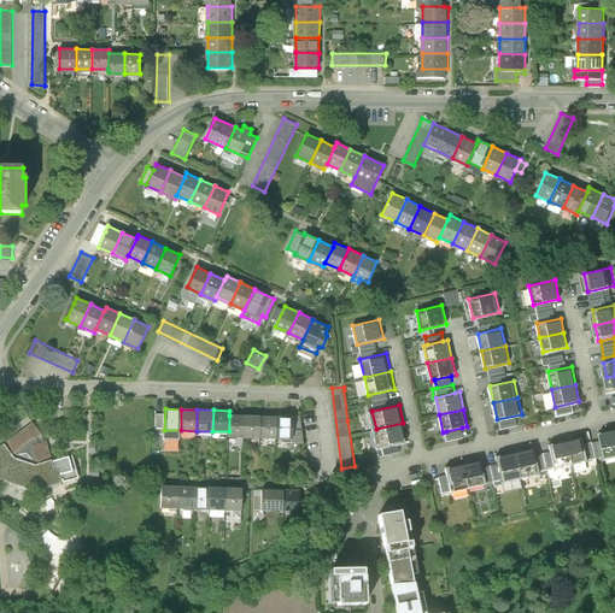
[(245,416),(229,416),(229,431),(228,436),(245,437),(245,416)]
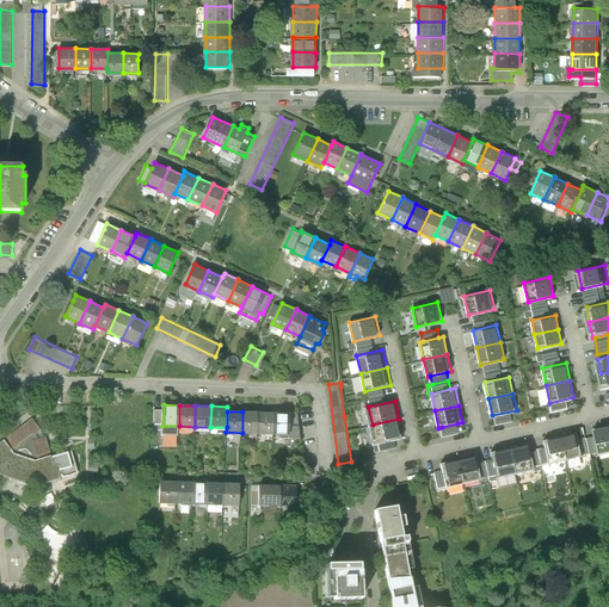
[(259,412),(243,412),(243,433),(258,433),(259,412)]
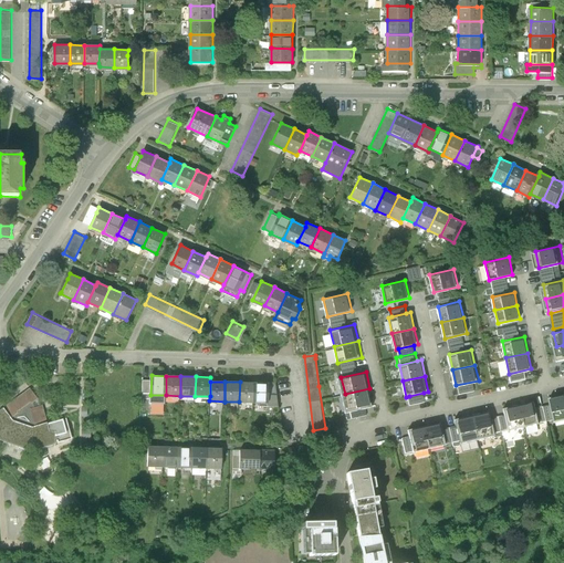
[(254,383),(240,382),(239,402),(253,402),(254,383)]
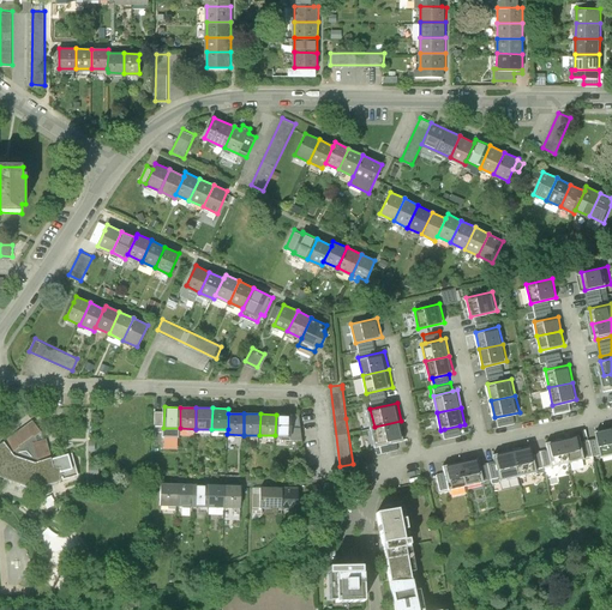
[(292,414),(292,415),(292,428),(303,428),(300,414),(292,414)]
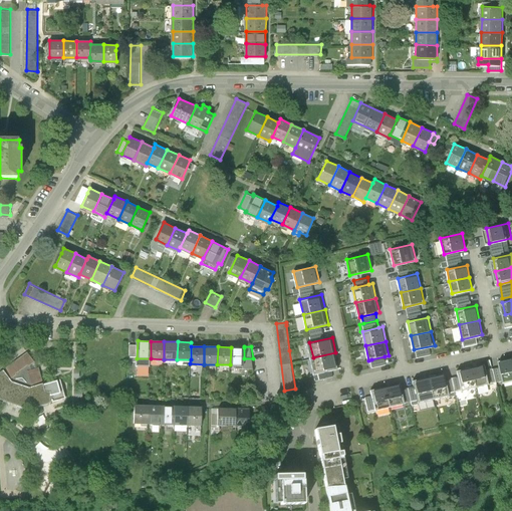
[(244,347),(231,347),(230,364),(244,365),(244,358),(244,347)]
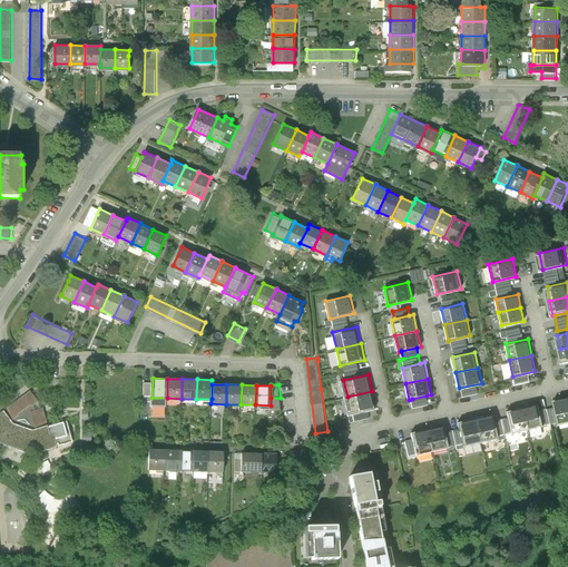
[(39,400),(31,390),(3,411),(0,413),(0,441),(5,442),(3,446),(11,448),(12,446),(20,448),(19,450),(27,453),(28,451),(32,452),(43,449),(45,451),(55,448),(54,446),(56,445),(56,443),(58,442),(59,445),(74,441),(68,420),(48,426),(42,407),(40,408),(38,401),(39,400)]
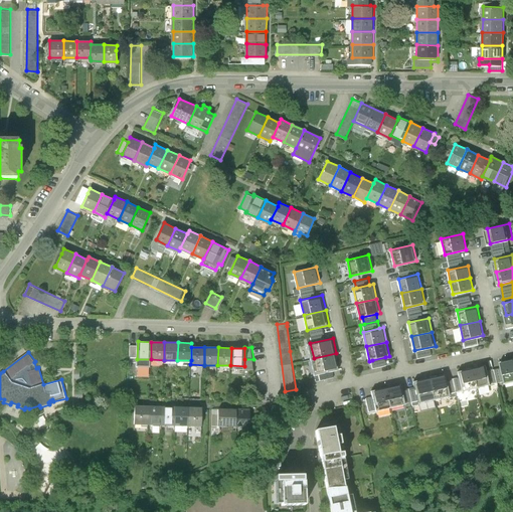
[(339,369),(336,353),(314,358),(317,374),(339,369)]
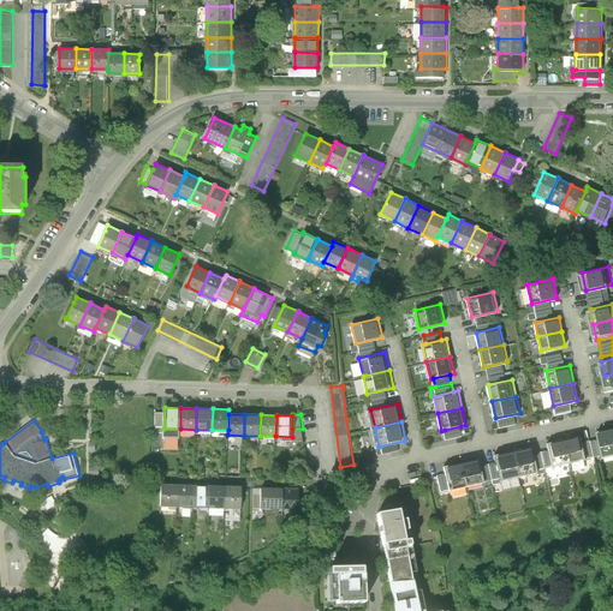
[(463,435),(460,426),(445,430),(446,438),(463,435)]
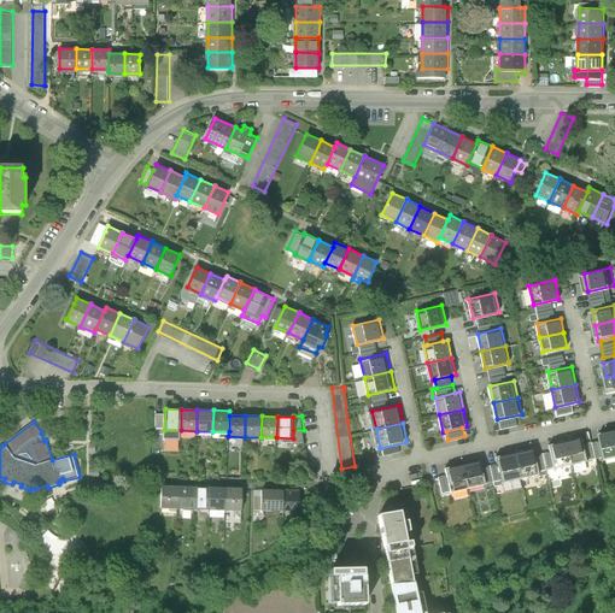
[(614,429),(601,432),(602,438),(605,455),(607,458),(614,455),(614,429)]
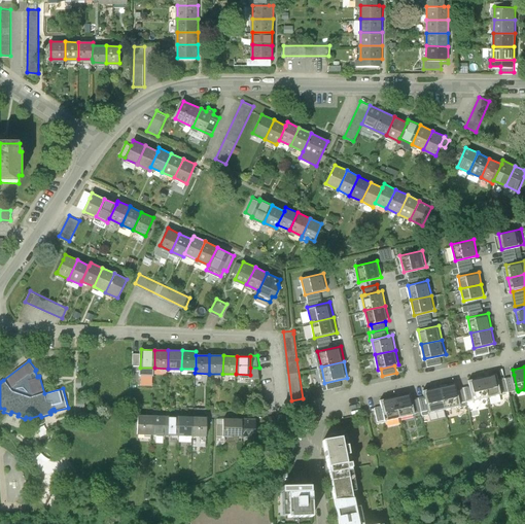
[(499,372),(484,376),(489,395),(503,392),(503,391),(500,378),(499,372)]
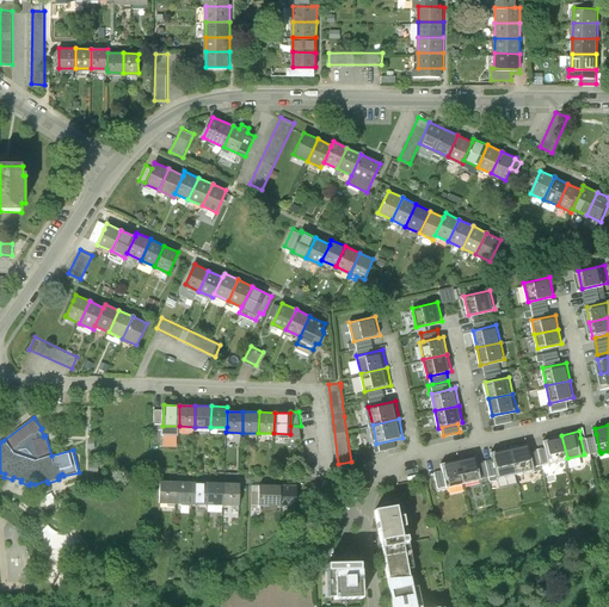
[(596,434),(589,435),(592,452),(600,451),(596,434)]
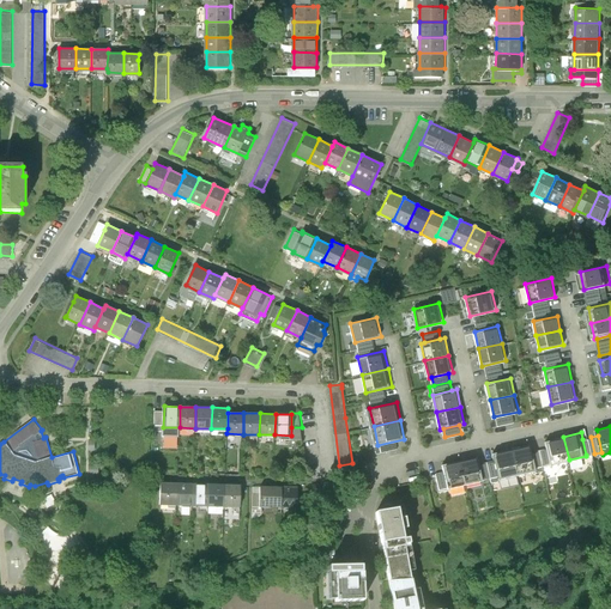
[(551,464),(569,460),(563,437),(546,440),(548,446),(551,463),(551,464)]
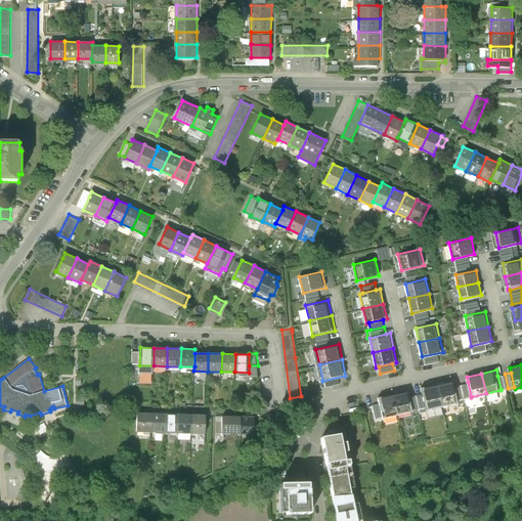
[(505,374),(497,376),(501,389),(508,388),(505,374)]
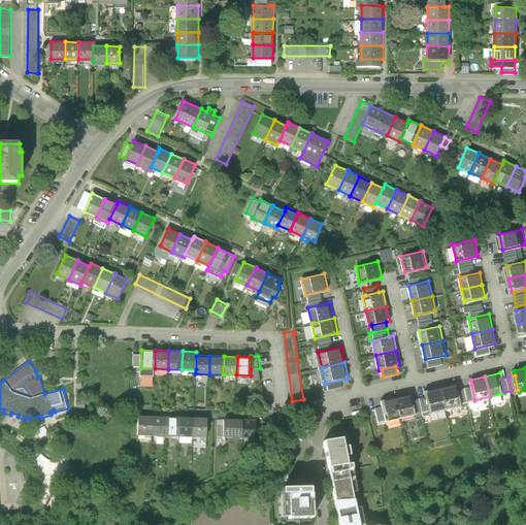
[(457,383),(440,386),(446,408),(462,405),(458,388),(457,383)]
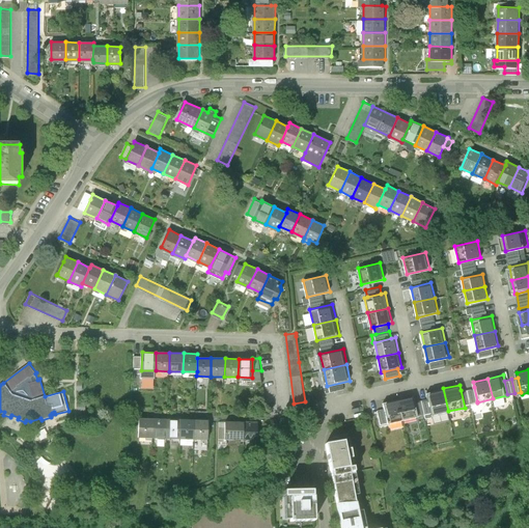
[(477,401),(474,387),(467,389),(470,404),(477,401)]
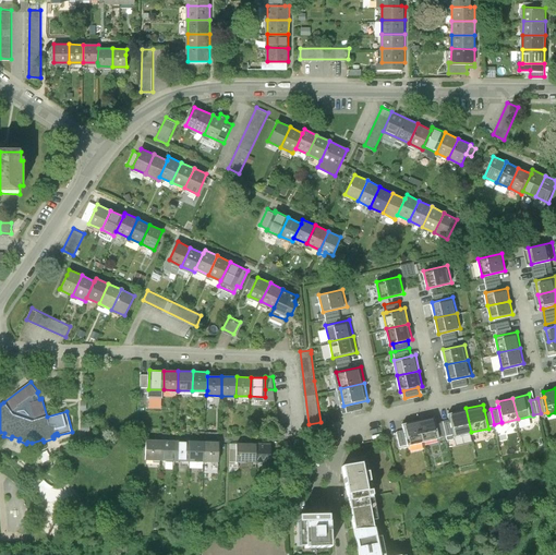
[(454,435),(471,432),(466,408),(449,412),(450,418),(454,435)]
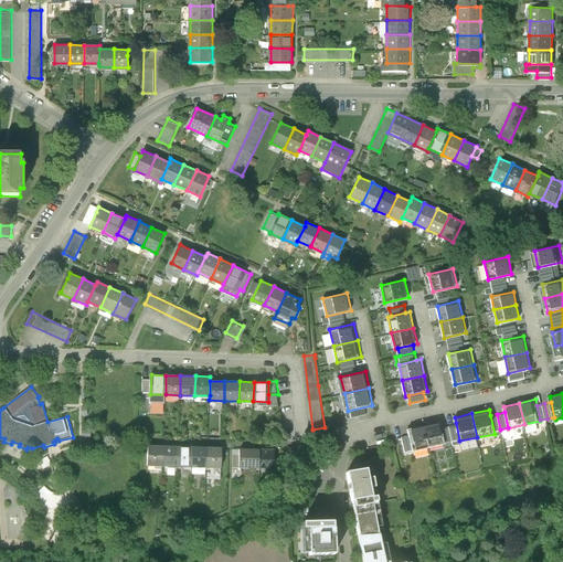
[(497,414),(490,415),(495,434),(495,435),(501,433),(500,430),(497,414)]
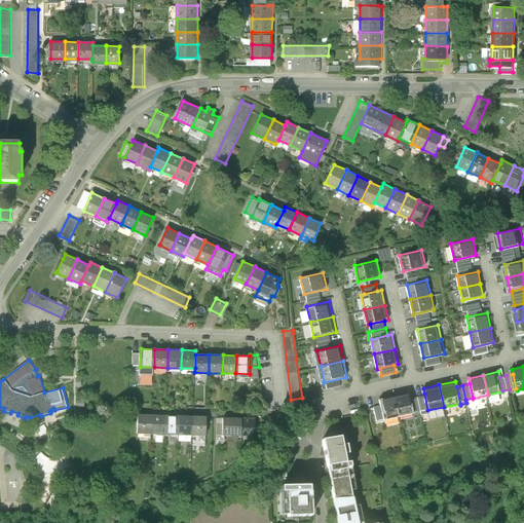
[(410,391),(395,395),(400,415),(414,412),(414,411),(411,397),(410,391)]
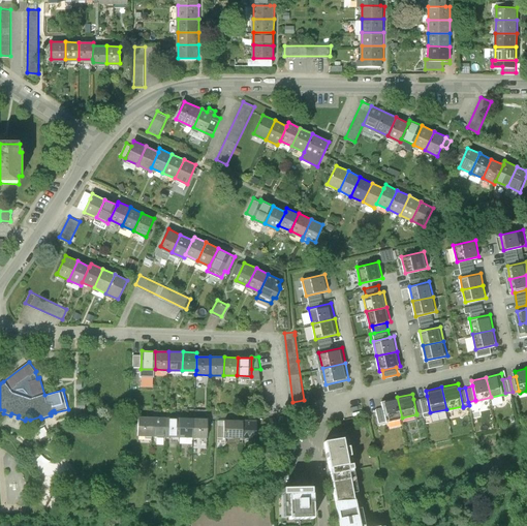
[(427,396),(421,398),(424,411),(425,415),(431,414),(430,412),(427,396)]
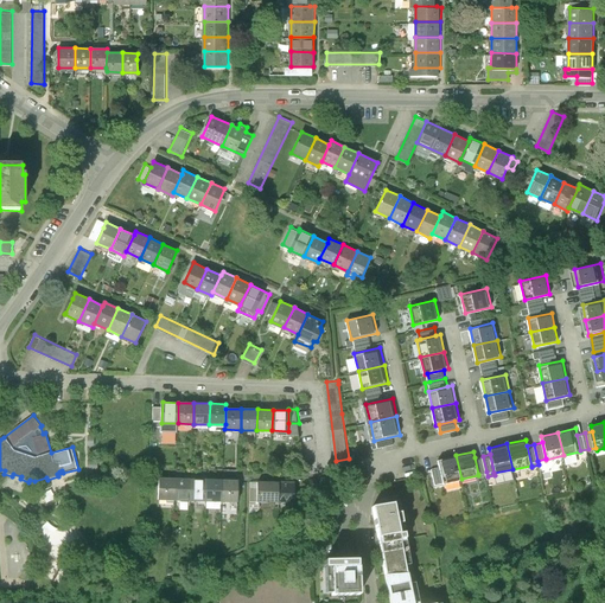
[(444,482),(462,479),(456,455),(439,459),(440,466),(444,481),(444,482)]
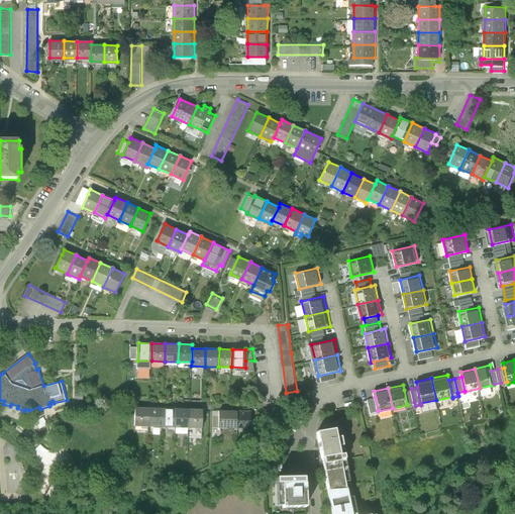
[(411,389),(404,390),(407,404),(414,402),(411,389)]
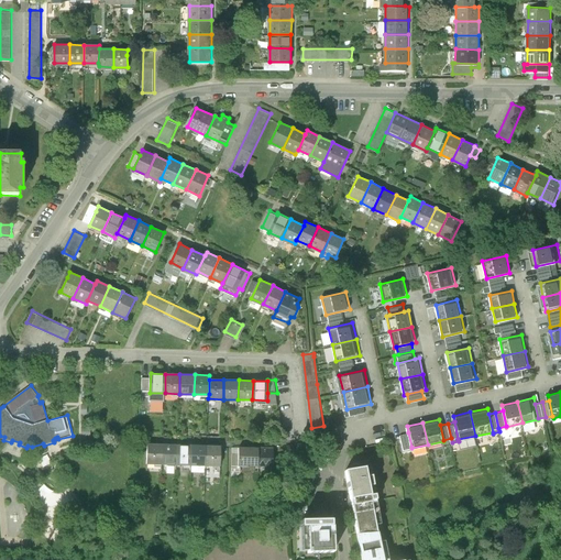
[(408,432),(400,434),(404,449),(411,447),(408,432)]
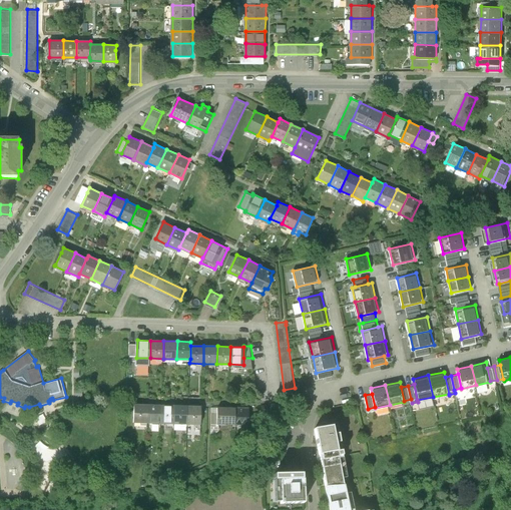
[(148,405),(135,405),(135,421),(148,421),(148,405)]
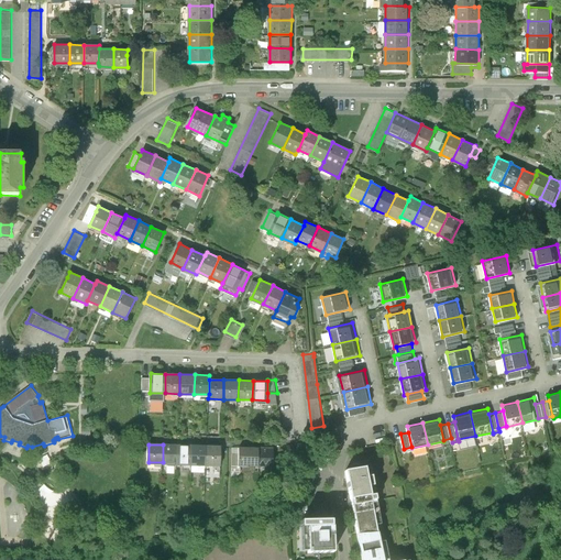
[(178,446),(163,445),(163,462),(177,462),(178,446)]
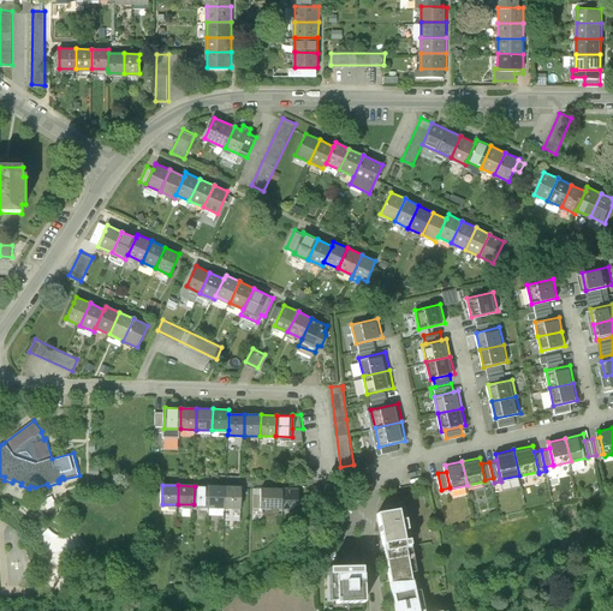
[(210,486),(195,486),(194,504),(209,505),(210,486)]
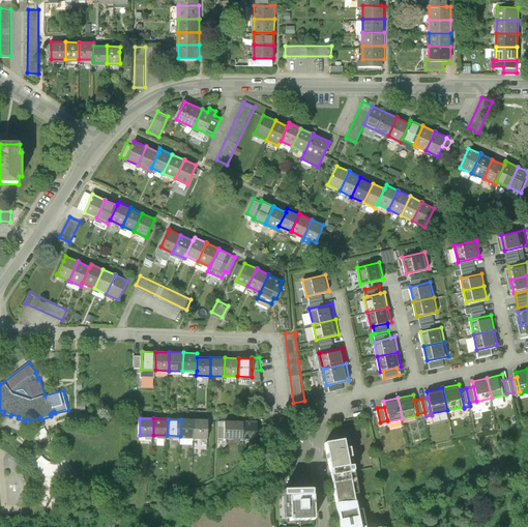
[(195,419),(181,419),(180,436),(195,436),(195,419)]
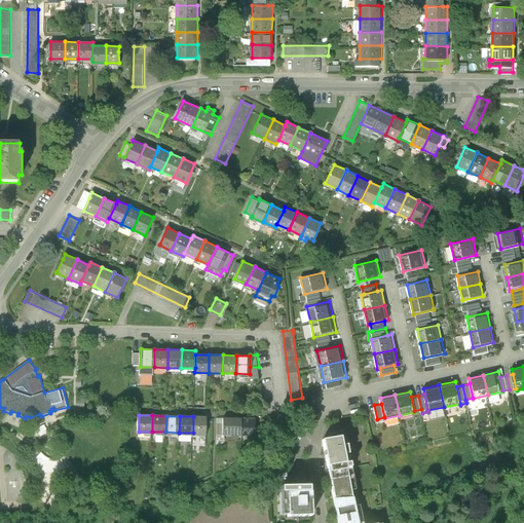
[(208,416),(193,416),(193,433),(207,434),(208,416)]
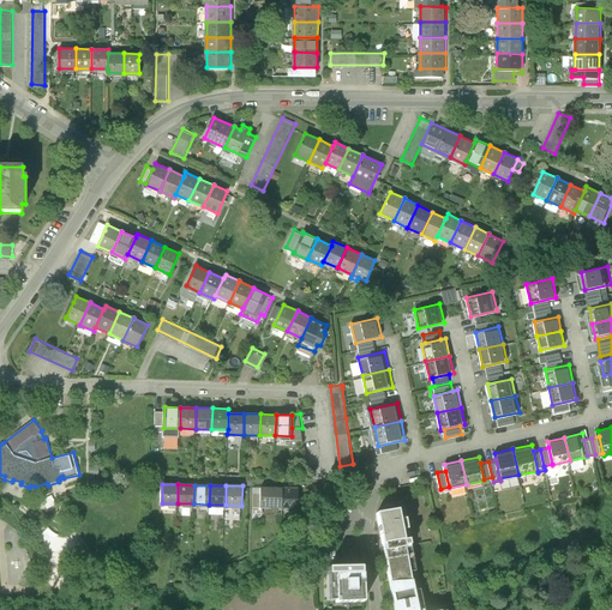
[(283,487),(263,487),(262,506),(282,506),(283,487)]
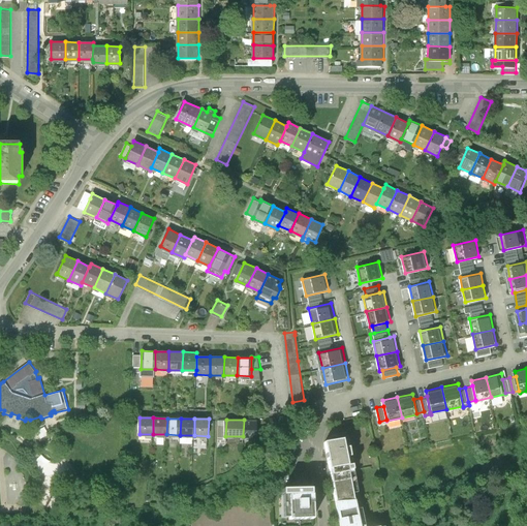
[(257,420),(244,420),(243,436),(257,437),(257,420)]
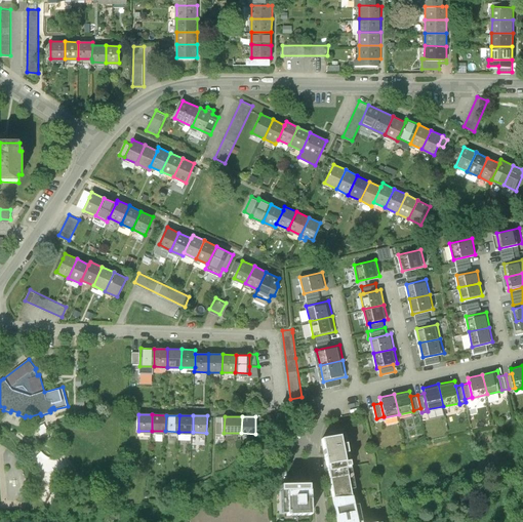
[(344,442),(342,434),(323,437),(328,464),(334,496),(340,496),(353,495),(353,494),(348,468),(352,467),(351,458),(347,459),(345,451),(350,451),(348,441),(344,442)]
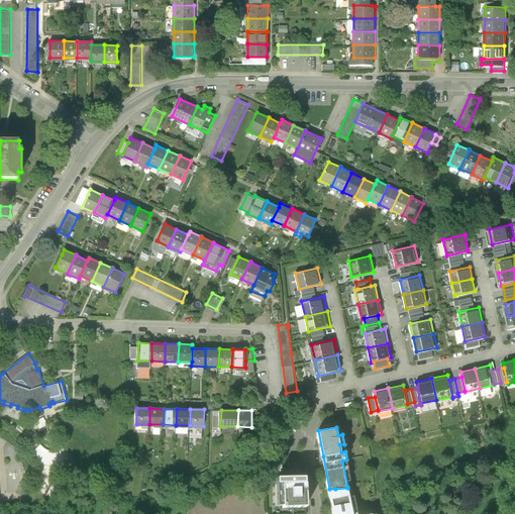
[(282,482),(283,505),(306,504),(305,481),(282,482)]
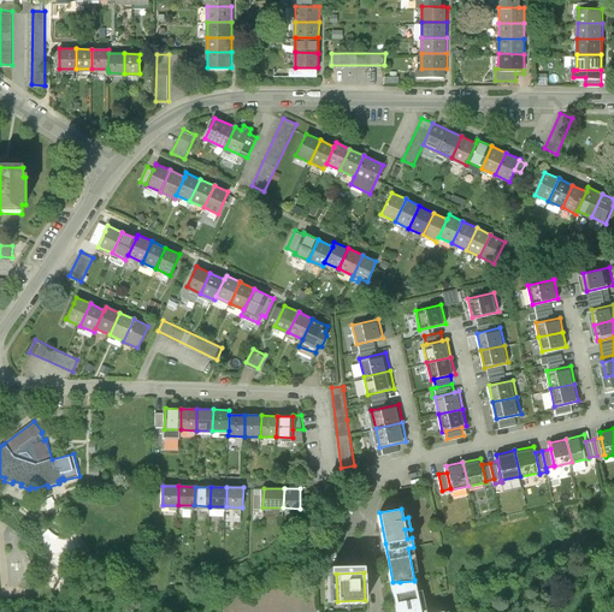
[(421,610),(414,581),(400,582),(393,582),(399,611),(443,611),(436,611),(426,611),(426,608),(421,610)]
